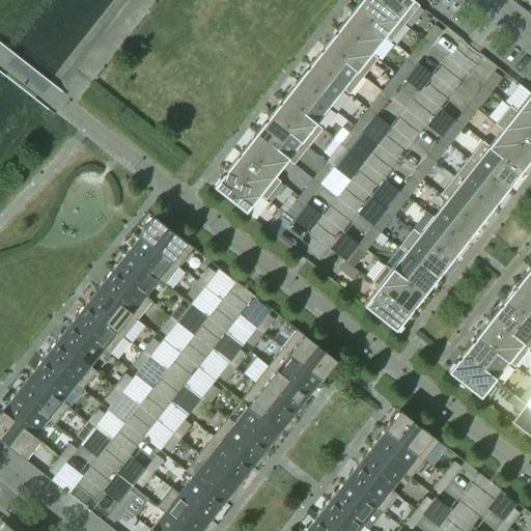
[(403,24),(373,0),(360,0),(352,11),(384,36),(384,37),(390,42),(403,24)]
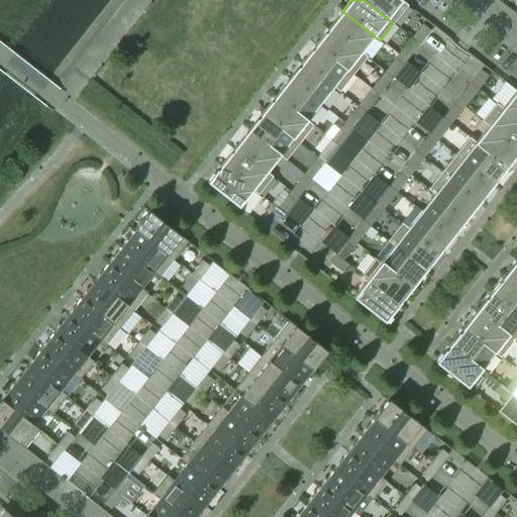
[(407,5),(400,0),(364,0),(393,23),(407,5)]
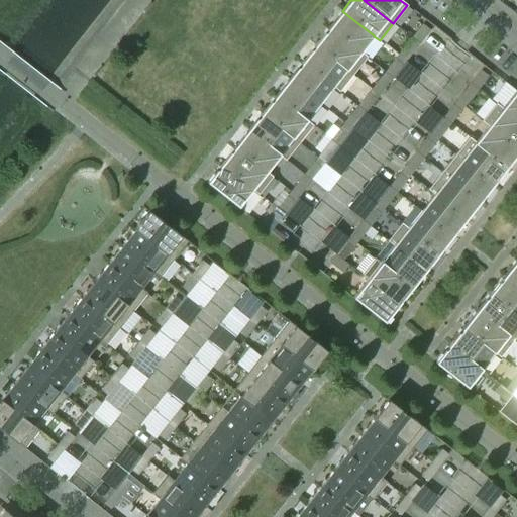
[(374,35),(342,11),(328,28),(360,53),(374,36),(374,35)]
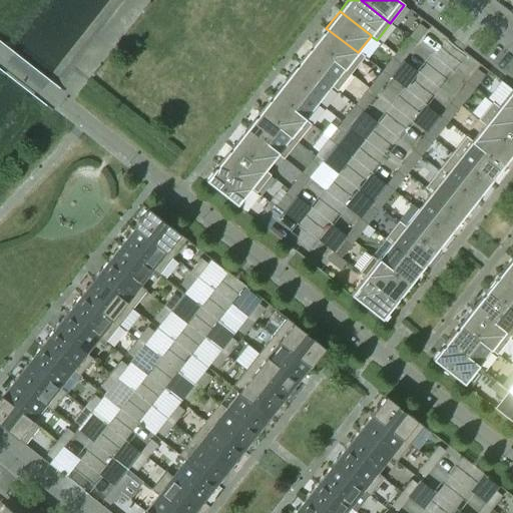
[(416,43),(426,30),(419,24),(408,37),(416,43)]
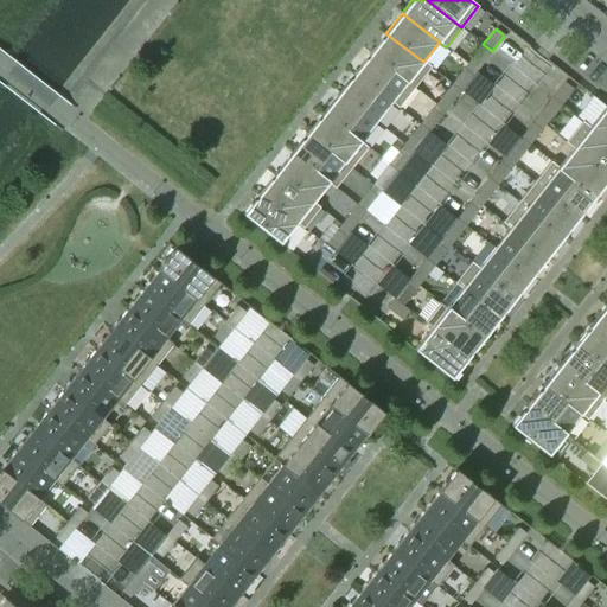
[(423,62),(385,33),(370,52),(414,88),(430,66),(423,62)]
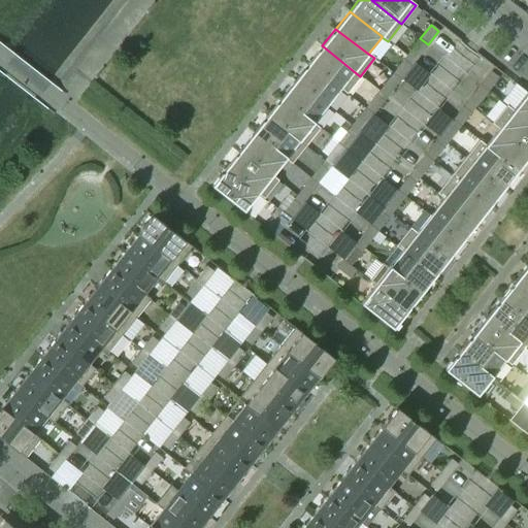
[(417,58),(428,44),(420,38),(409,52),(417,58)]
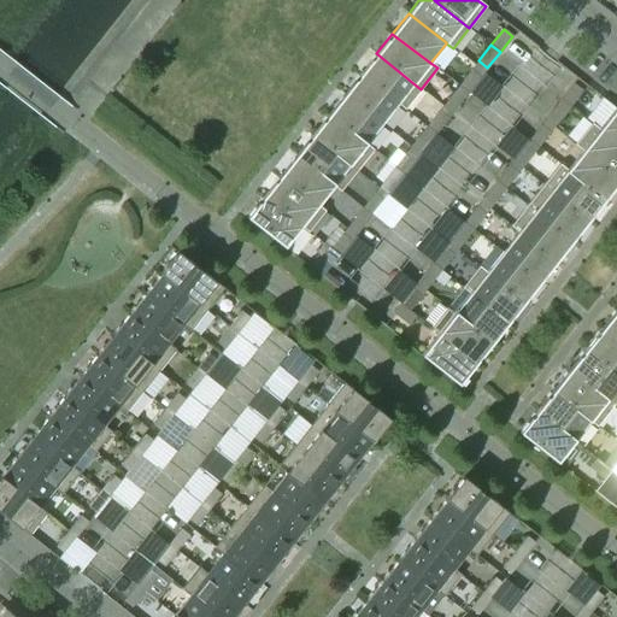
[(421,89),(376,53),(360,74),(398,104),(405,110),(421,89)]
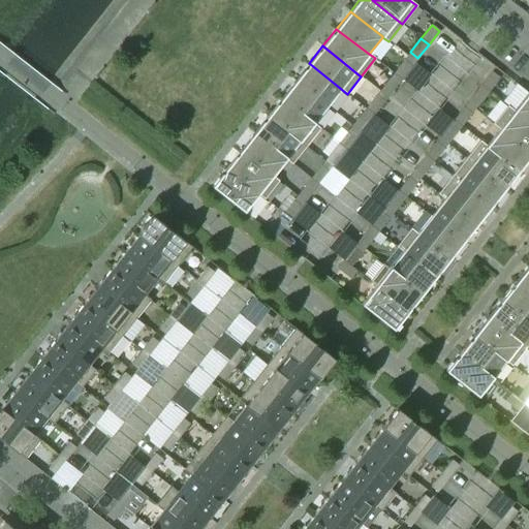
[(401,80),(411,66),(404,60),(394,73),(401,80)]
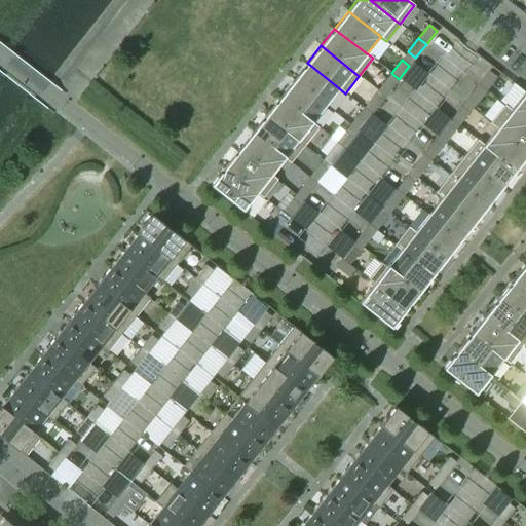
[(409,66),(399,79),(414,90),(427,73),(413,61),(409,66)]
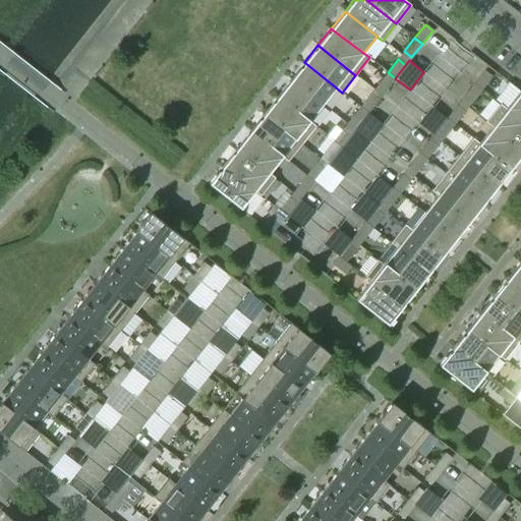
[(336,88),(304,62),(290,79),(323,105),(336,88)]
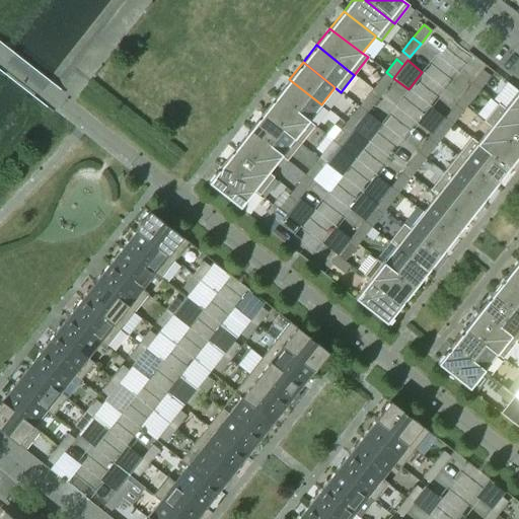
[(490,77),(482,71),(471,83),(479,89),(490,77)]
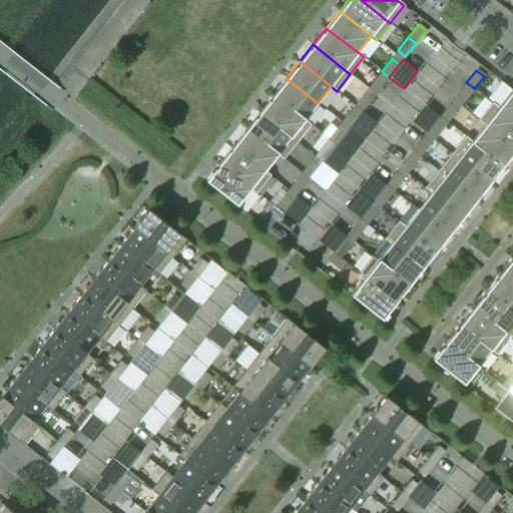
[(379,90),(389,77),(382,71),(371,84),(379,90)]
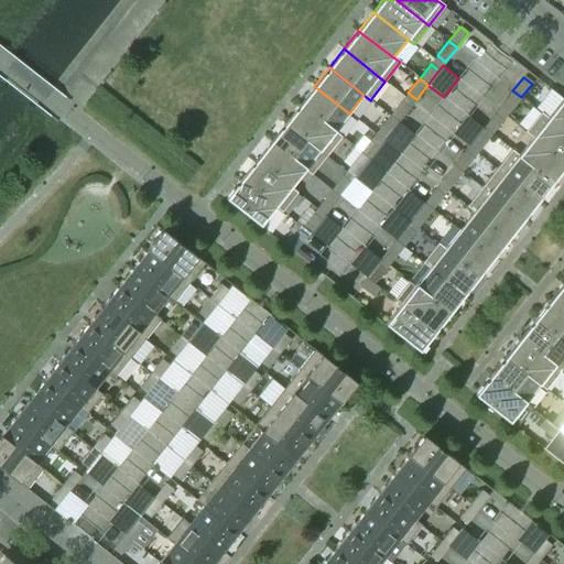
[(349,114),(314,86),(300,105),(334,132),(335,132),(349,114)]
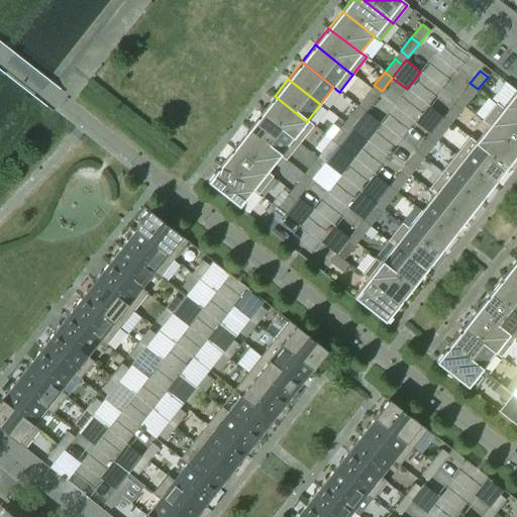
[(478,89),(470,83),(459,97),(467,103),(478,89)]
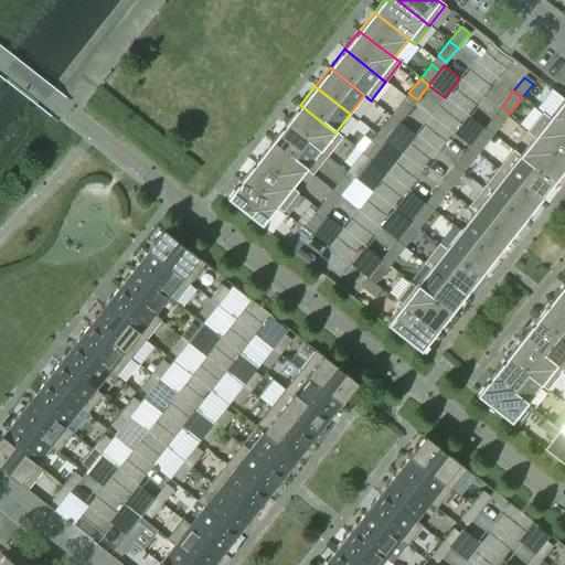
[(564,131),(564,100),(563,99),(548,118),(564,131)]
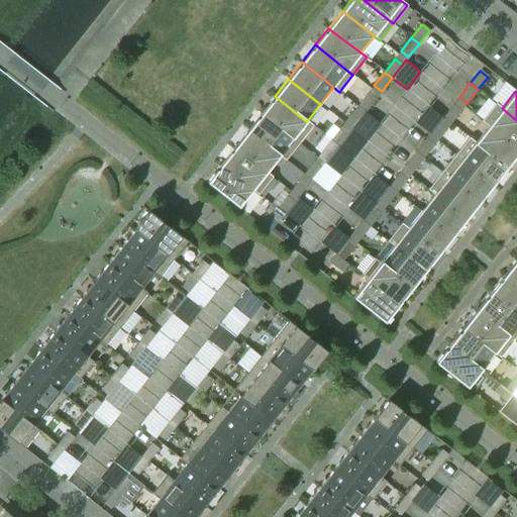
[(376,99),(368,93),(357,106),(366,112),(376,99)]
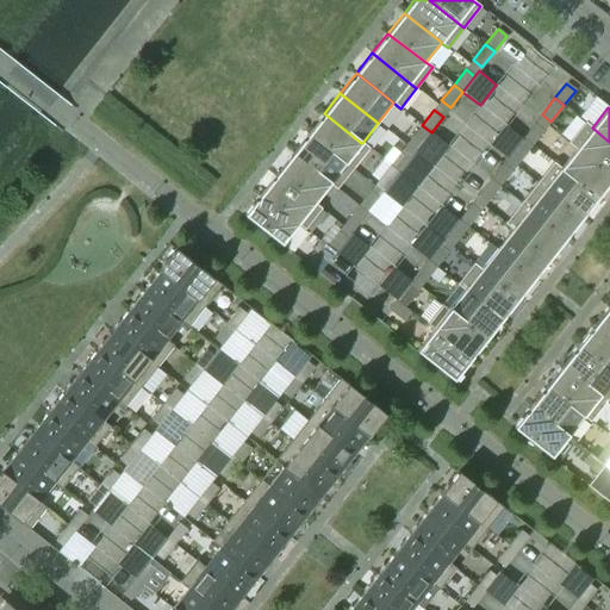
[(361,143),(324,113),(307,134),(353,169),(369,148),(362,143),(361,143)]
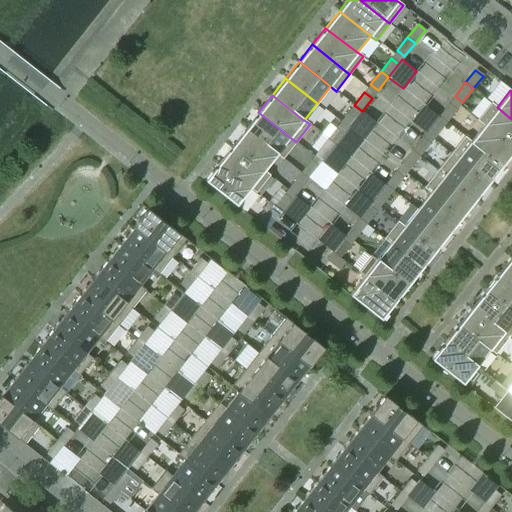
[(511,119),(497,107),(491,102),(477,120),(483,125),(483,124),(511,147),(511,119)]
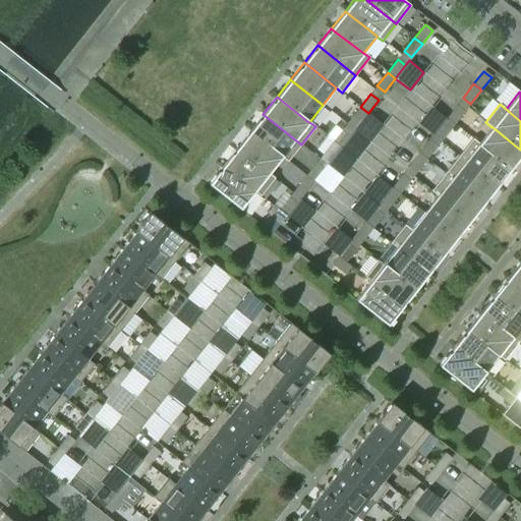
[(454,124),(464,111),(457,105),(446,118),(454,124)]
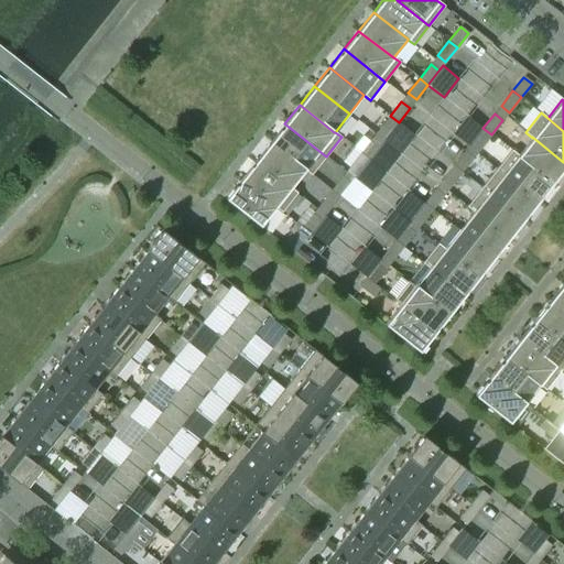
[(387,137),(399,122),(390,116),(378,130),(387,137)]
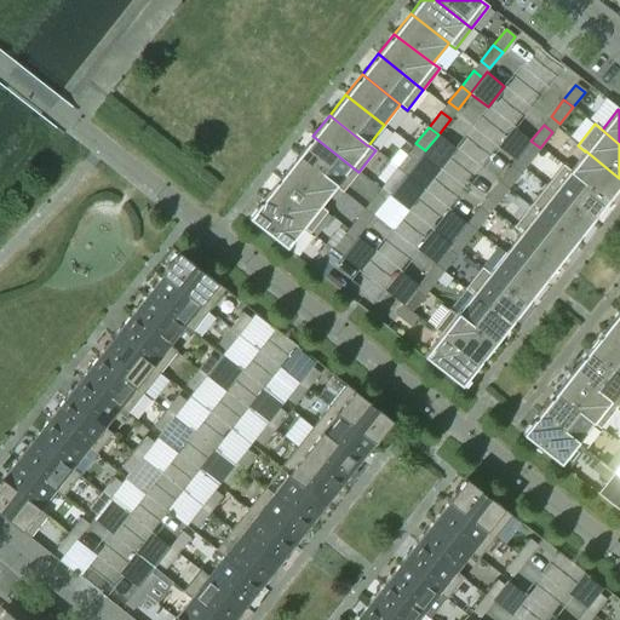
[(518,158),(530,141),(514,127),(497,148),(515,162),(518,158)]
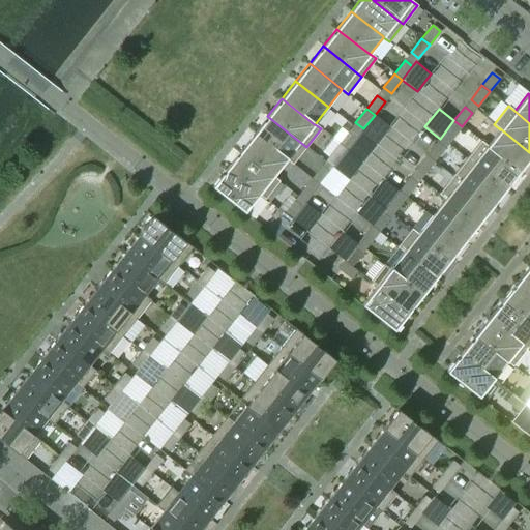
[(389,126),(375,115),(363,128),(360,133),(376,144),(389,126)]
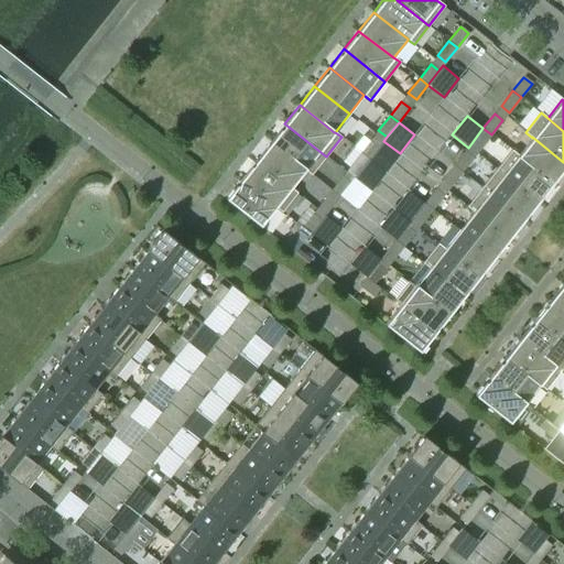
[(326,156),(284,123),(270,142),(304,170),(311,175),(326,156)]
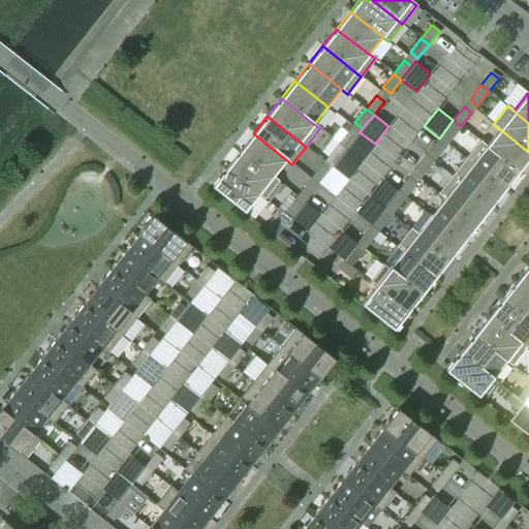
[(461,126),(453,120),(442,134),(450,141),(461,126)]
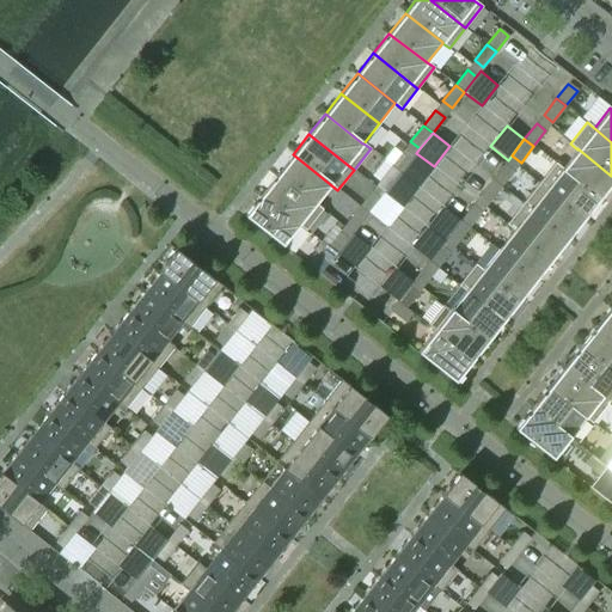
[(577,150),(562,169),(599,199),(611,182),(611,176),(577,148),(577,150)]
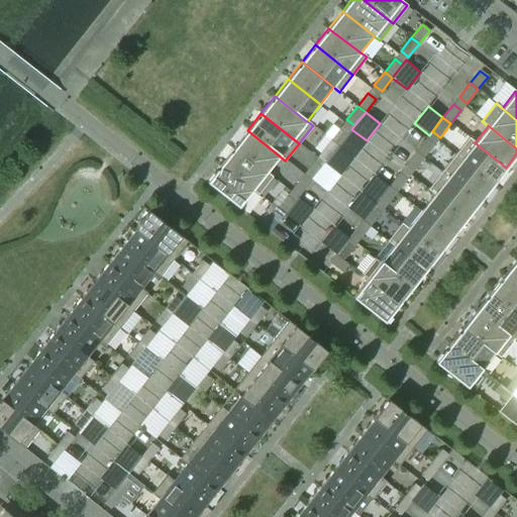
[(348,133),(340,127),(330,140),(338,146),(348,133)]
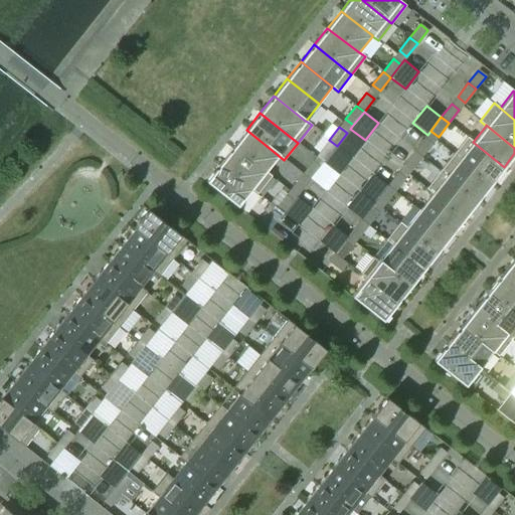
[(347,133),(337,146),(351,157),(365,140),(350,129),(347,133)]
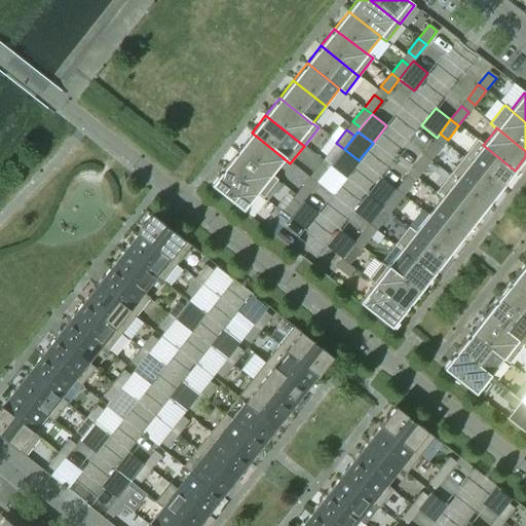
[(284,158),(252,133),(238,150),(270,176),(284,158)]
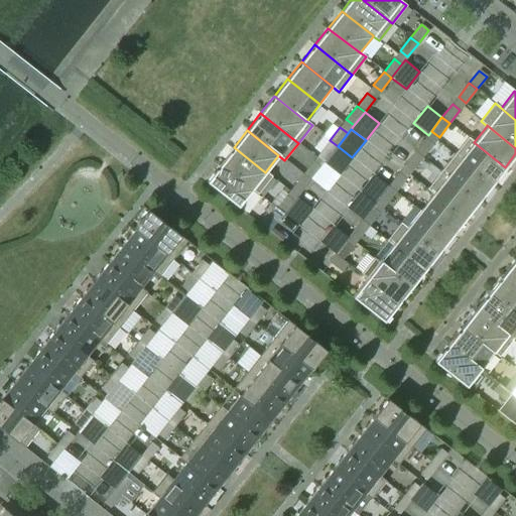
[(505,167),(474,142),(468,137),(455,155),(492,184),(505,167)]
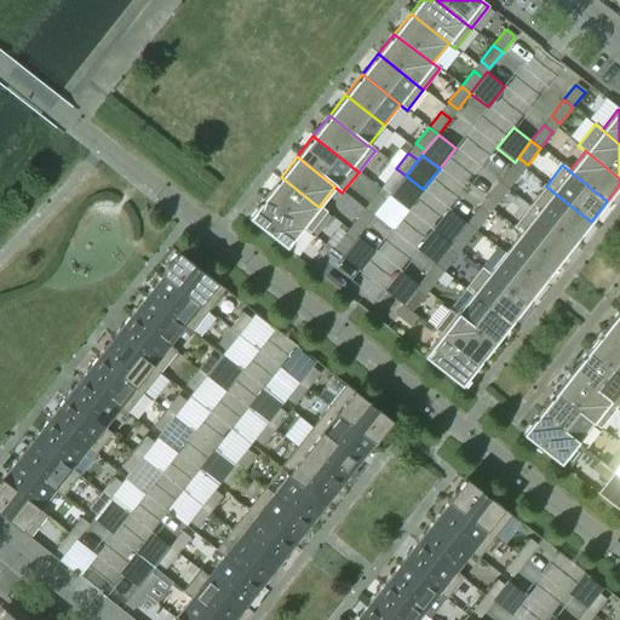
[(509,189),(521,173),(511,166),(499,182),(509,189)]
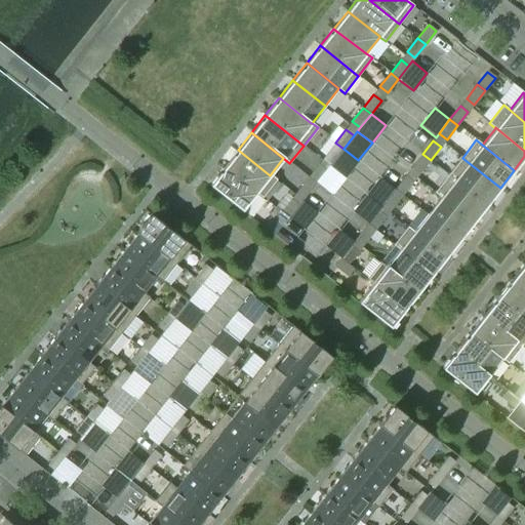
[(332,162),(344,149),(335,143),(325,156),(332,162)]
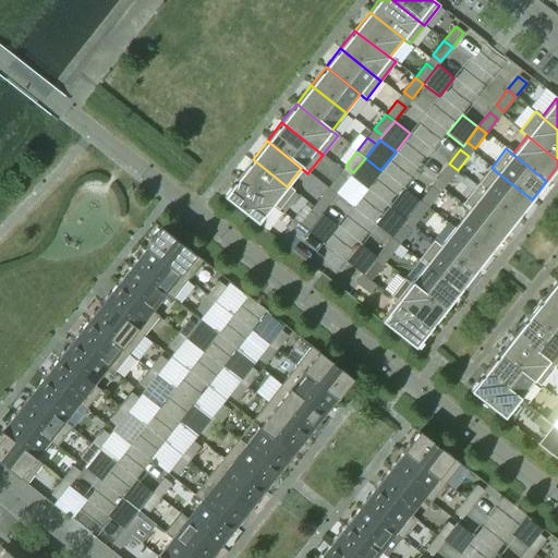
[(380,170),(365,158),(353,172),(351,177),(366,189),(380,170)]
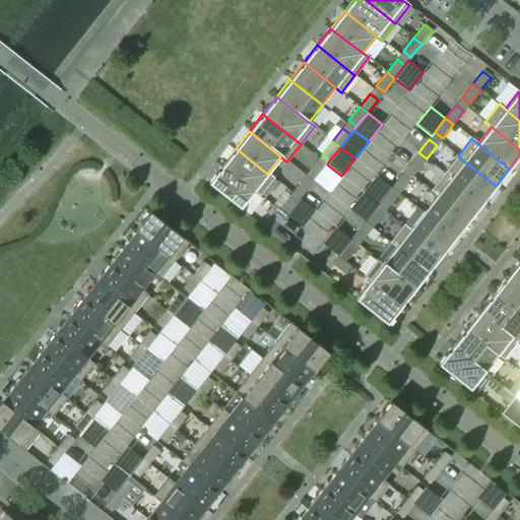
[(267,174),(236,148),(221,166),(254,191),(260,196),(273,178),(267,174)]
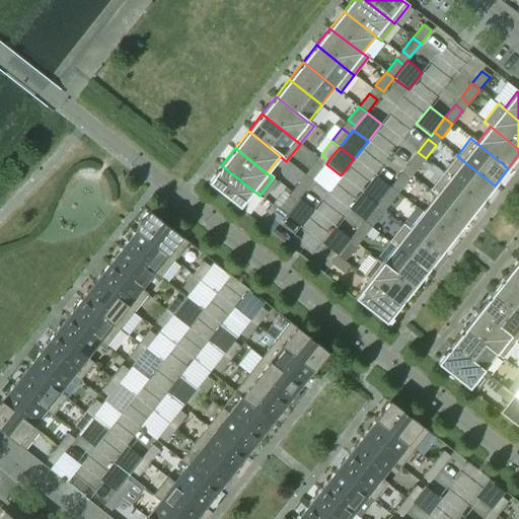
[(426,158),(418,152),(406,166),(415,172),(426,158)]
